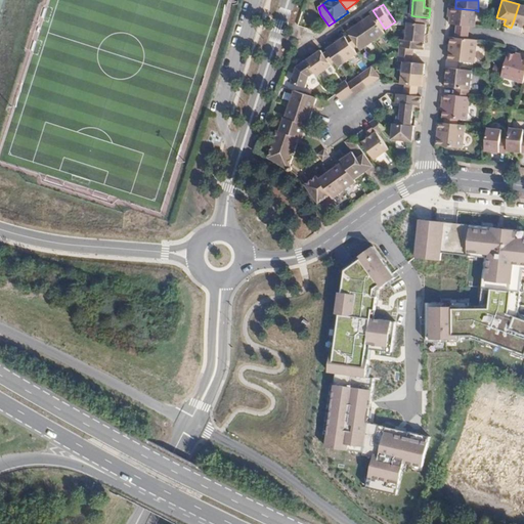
[(523,6),(519,4),(513,23),(511,28),(518,30),(520,25),(523,26),(523,6)]
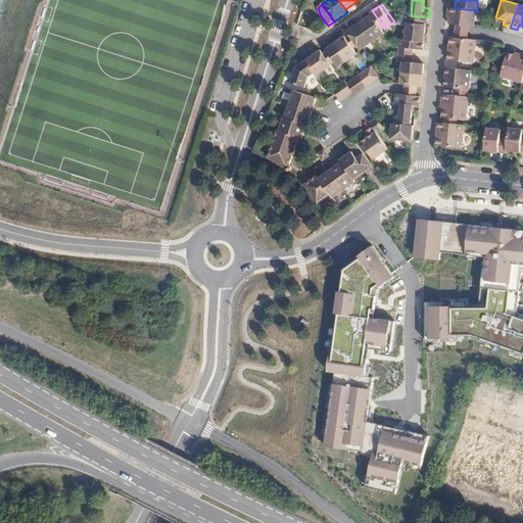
[(448,26),(456,27),(469,28),(473,29),(475,10),(455,8),(450,8),(448,26)]
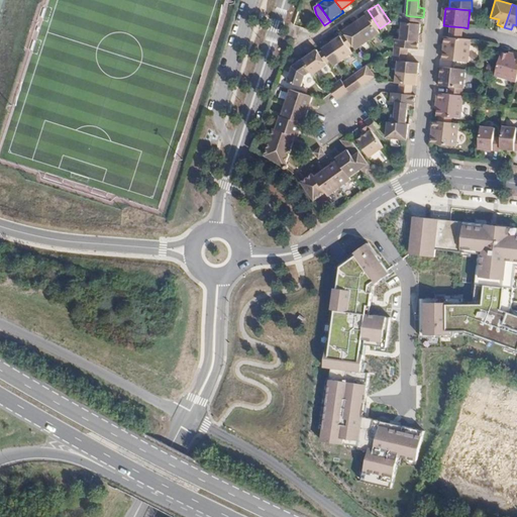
[(382,31),(380,28),(370,13),(357,20),(371,39),(382,31)]
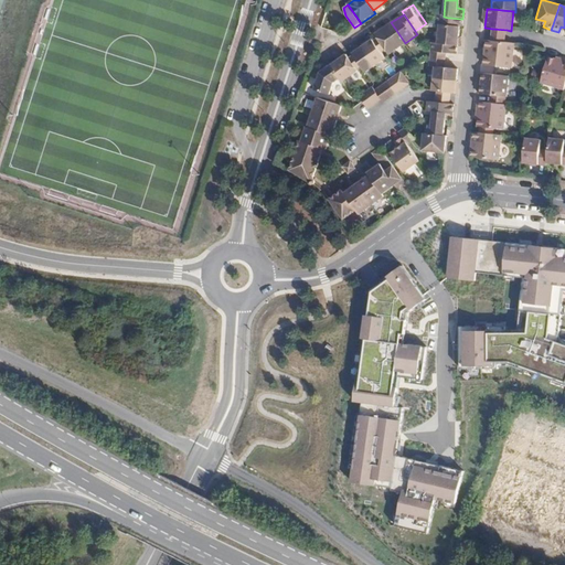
[(434,24),(439,25),(449,27),(459,28),(460,19),(450,18),(448,18),(444,17),(435,16),(434,24)]
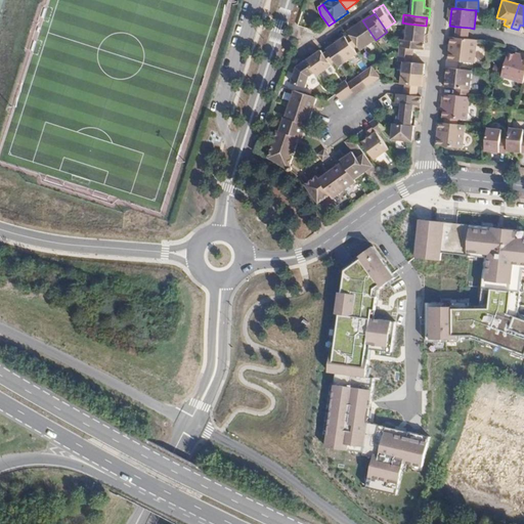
[(350,30),(353,34),(359,44),(363,48),(376,40),(362,20),(350,30)]
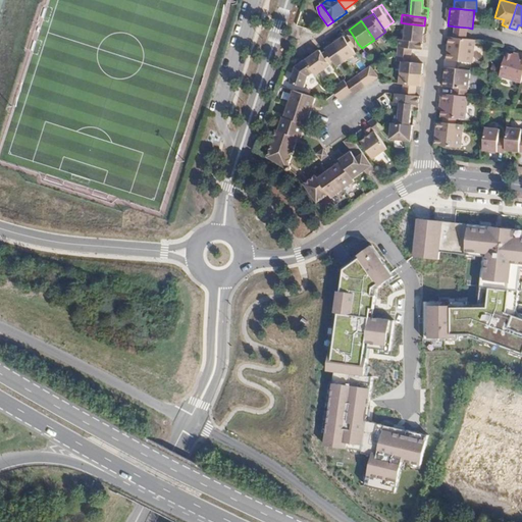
[(415,24),(406,23),(405,41),(413,42),(422,43),(424,25),(415,24)]
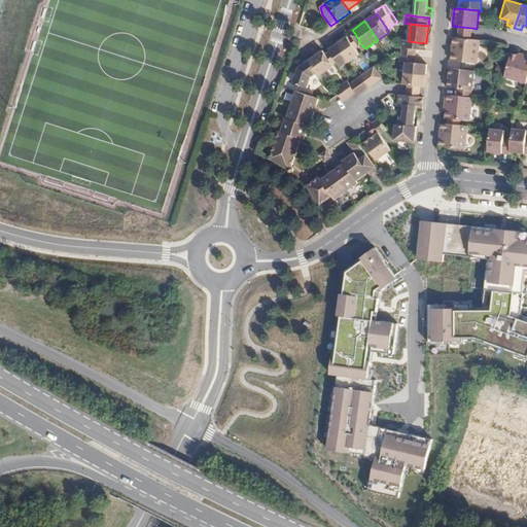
[(472,34),(472,28),(459,27),(458,33),(458,38),(471,39),(472,34)]
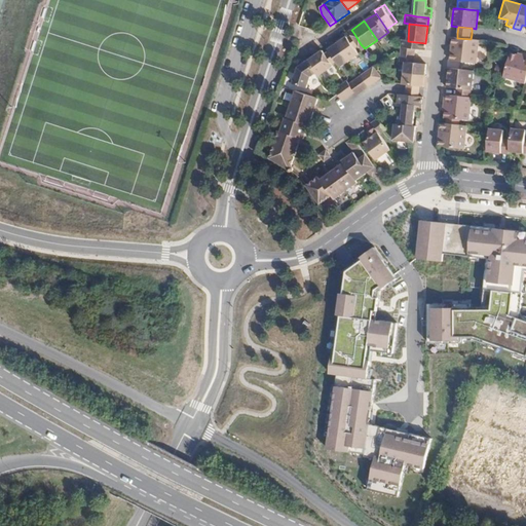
[(361,44),(354,34),(349,37),(357,46),(361,44)]
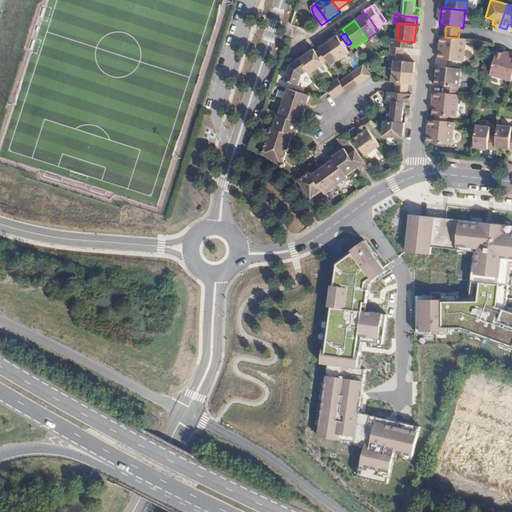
[(339,34),(330,41),(342,58),(351,51),(347,45),(340,36),(339,34)]
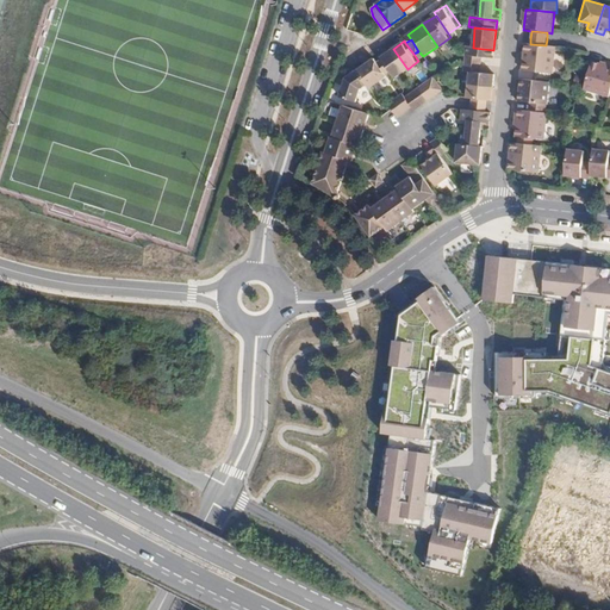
[(556,47),(546,45),(530,44),(526,44),(524,56),(526,56),(526,63),(523,63),(522,70),(553,73),(556,47)]
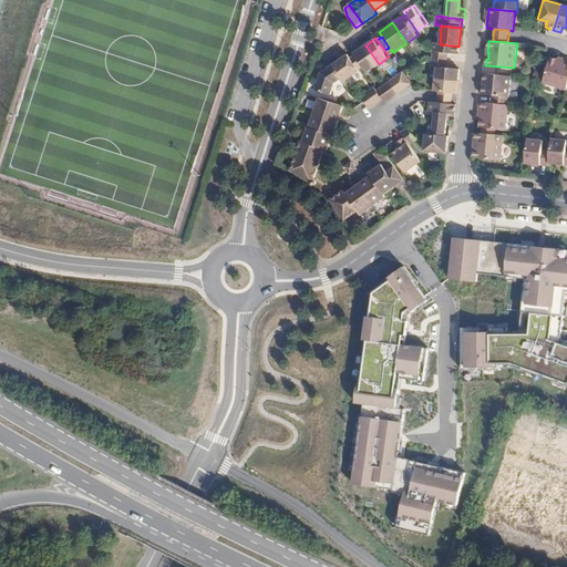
[(449,45),(440,44),(433,44),(431,69),(435,69),(446,70),(449,45)]
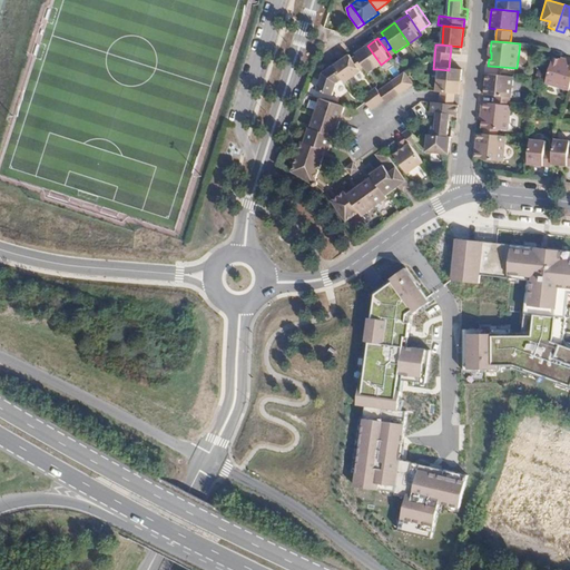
[(357,52),(359,53),(366,65),(371,71),(381,65),(367,46),(359,51),(357,52)]
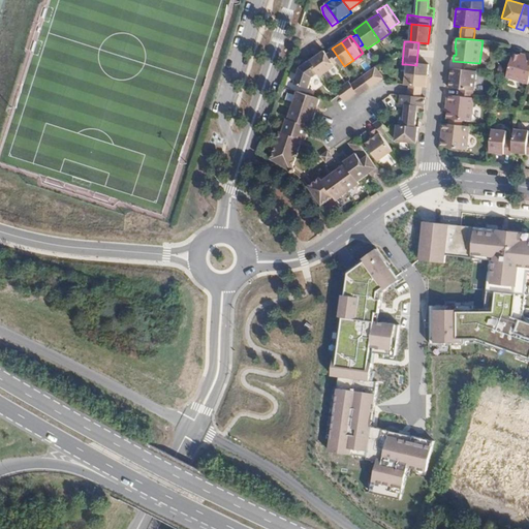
[(327,49),(311,60),(320,72),(322,75),(337,64),(336,63),(330,53),(327,49)]
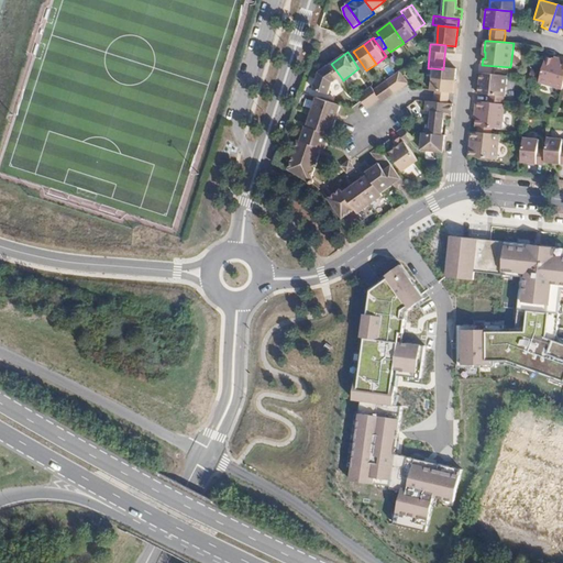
[(362,64),(354,53),(351,56),(357,67),(362,64)]
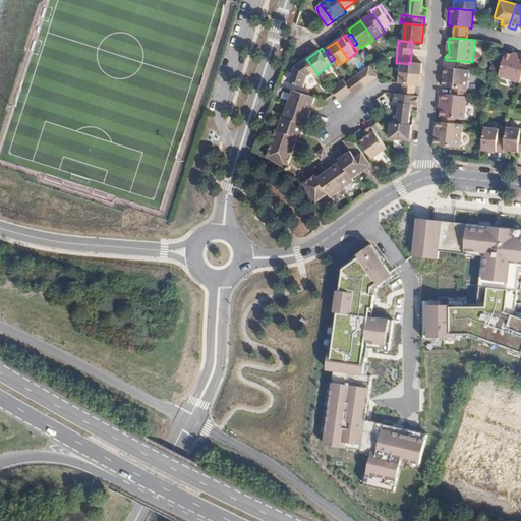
[(519,57),(512,55),(505,53),(498,75),(519,82),(520,75),(520,55),(519,55),(519,57)]
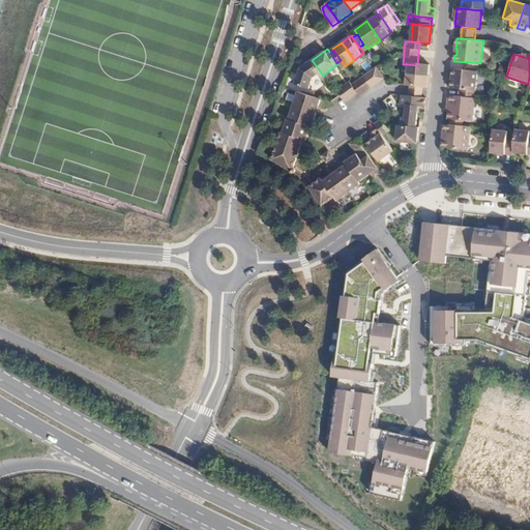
[(321,72),(312,60),(302,66),(297,84),(311,89),(315,77),(321,72)]
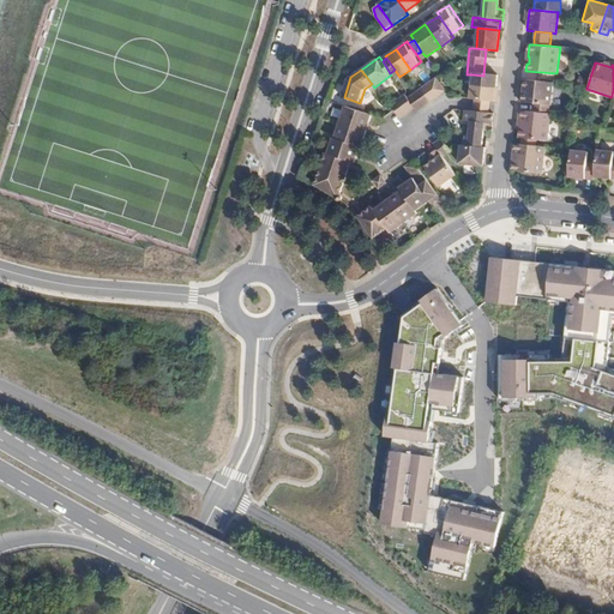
[(470,86),(495,89),(497,77),(483,76),(471,74),(470,86)]
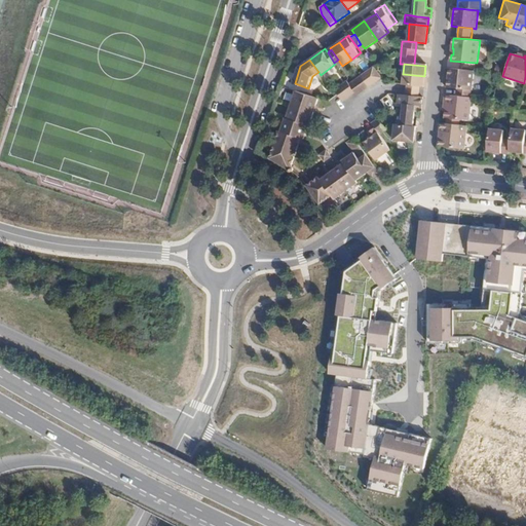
[(372,68),(349,84),(355,94),(358,96),(382,78),(374,67),(372,68)]
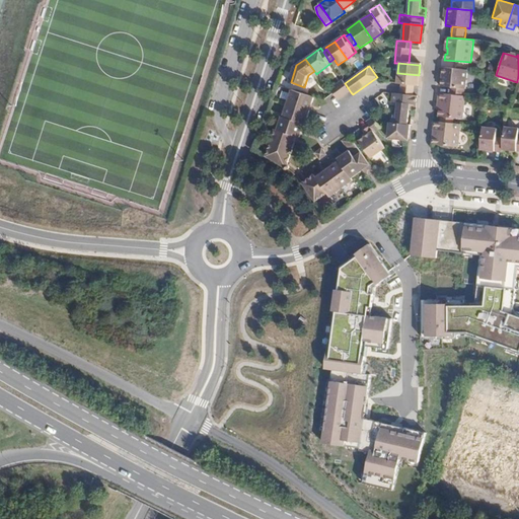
[(439,88),(450,89),(463,90),(465,90),(466,72),(443,70),(441,80),(440,80),(439,88)]
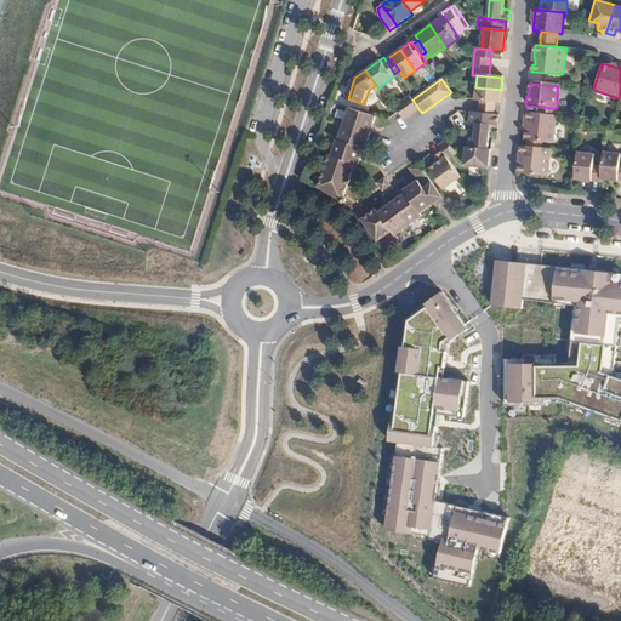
[(482,102),(495,103),(500,103),(501,90),(476,87),(474,101),(482,102)]
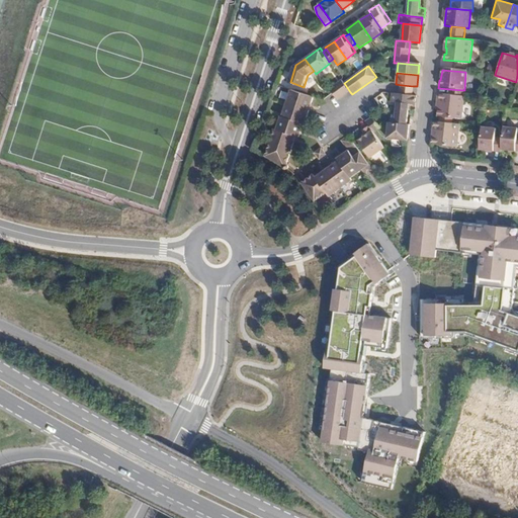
[(338,100),(350,92),(344,83),(342,80),(329,89),(332,93),(338,100)]
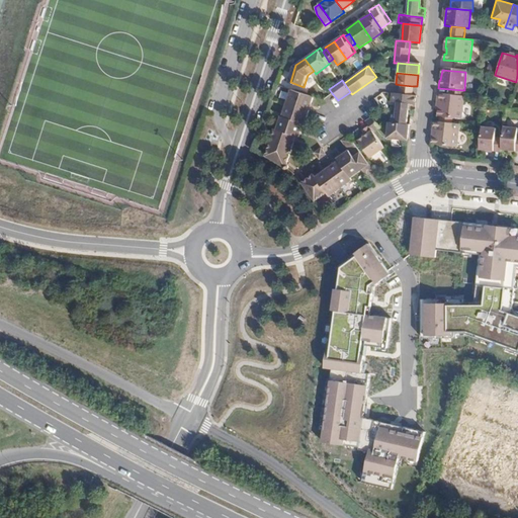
[(401,94),(412,95),(413,92),(413,86),(402,85),(401,90),(401,94)]
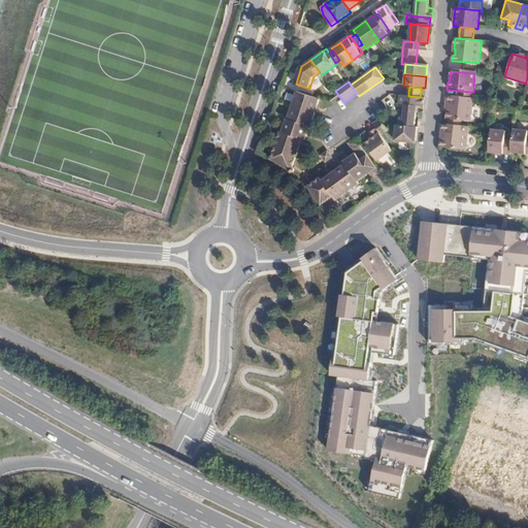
[(458,91),(458,98),(471,100),(471,92),(458,91)]
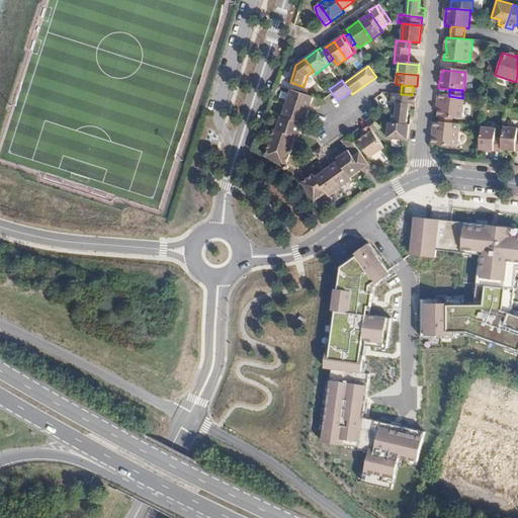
[(313,97),(289,90),(285,103),(308,110),(313,97)]
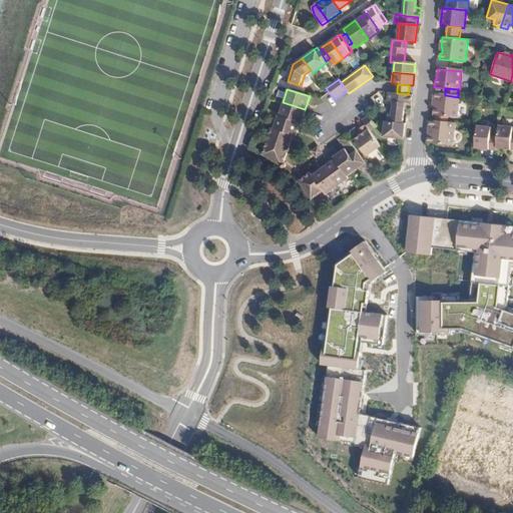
[(388,100),(393,101),(391,122),(403,123),(405,103),(411,104),(412,95),(408,94),(397,93),(389,92),(388,100)]
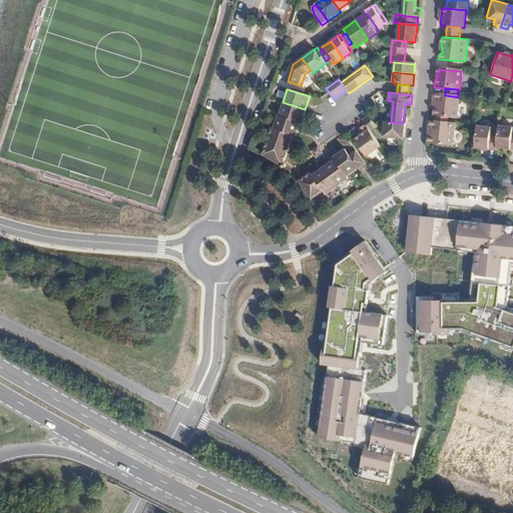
[(435,102),(434,110),(434,116),(436,117),(449,118),(457,119),(460,97),(458,97),(445,95),(434,94),(433,102),(435,102)]
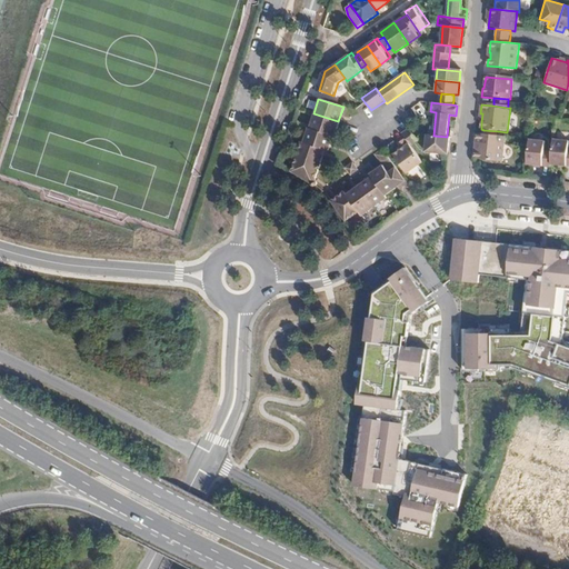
[(313,113),(309,128),(332,136),(333,136),(338,121),(313,113)]
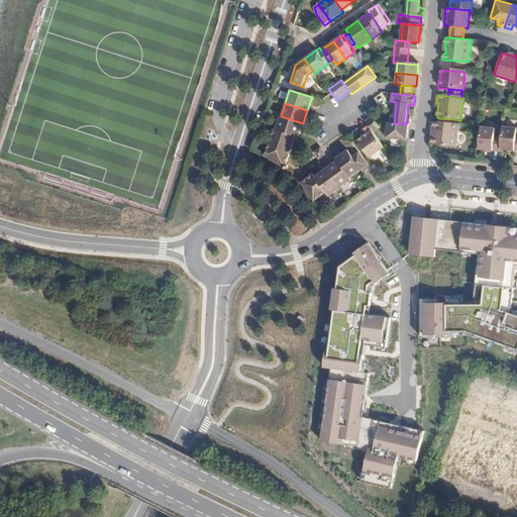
[(275,130),(288,134),(295,136),(297,137),(302,123),(281,116),(279,115),(279,117),(275,130)]
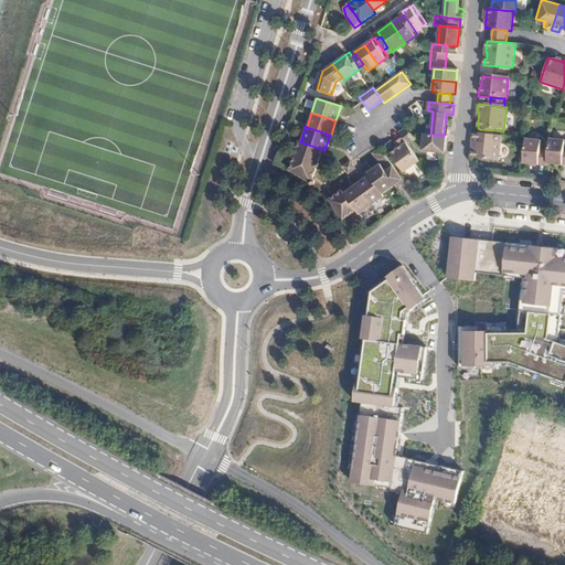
[(406,141),(408,144),(415,139),(409,131),(403,137),(406,141)]
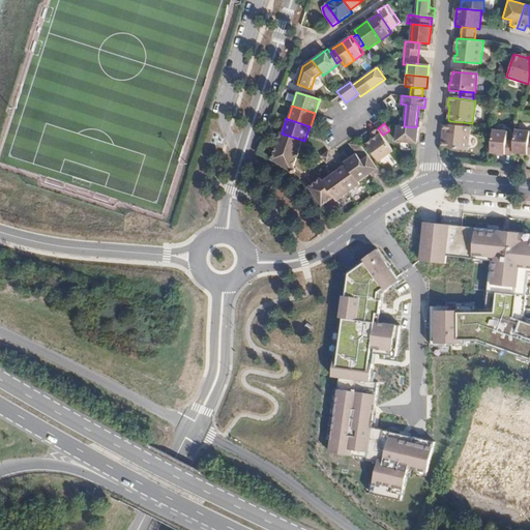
[(416,127),(404,126),(399,125),(396,141),(417,143),(418,127),(416,127)]
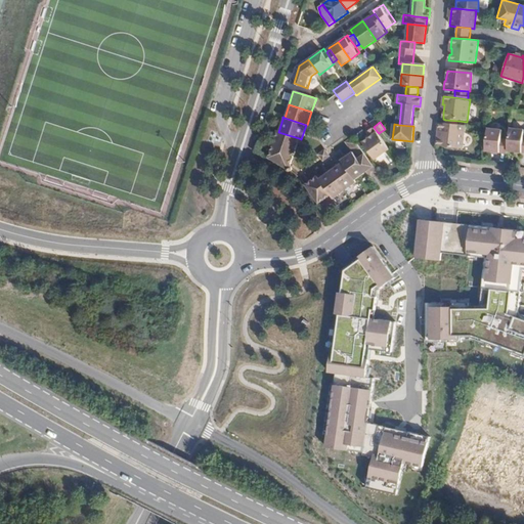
[(437,139),(436,147),(464,150),(466,127),(457,126),(444,125),(439,124),(438,132),(440,132),(439,139),(437,139)]
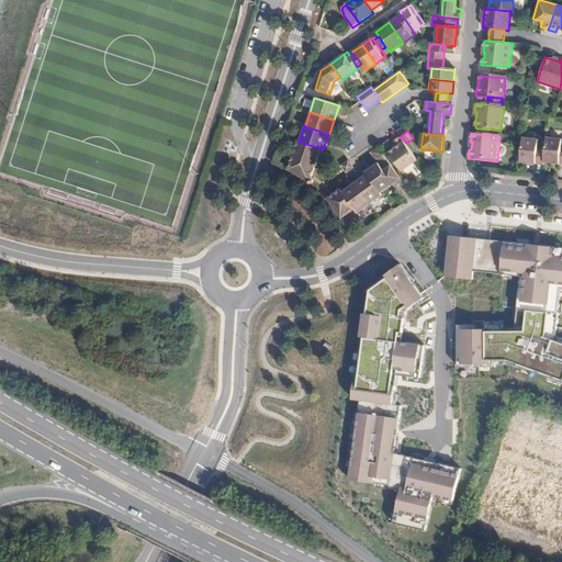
[(523,163),(538,165),(539,150),(540,141),(525,138),(523,163)]
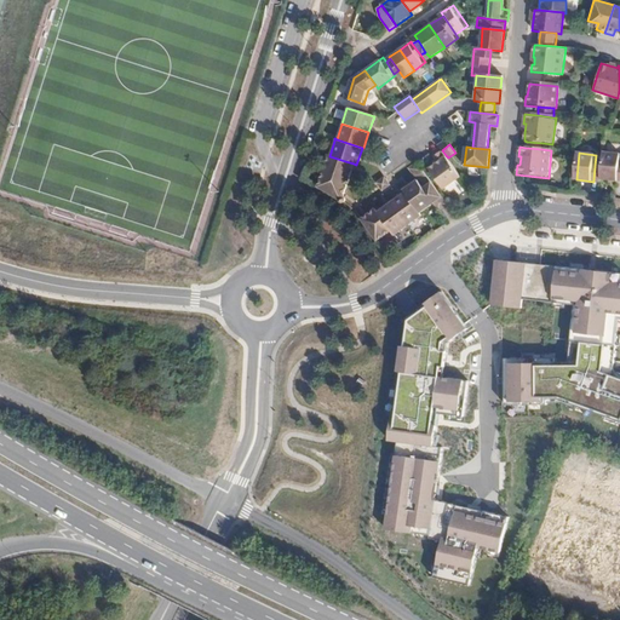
[(602,179),(619,181),(619,174),(619,154),(606,153),(603,166),(602,179)]
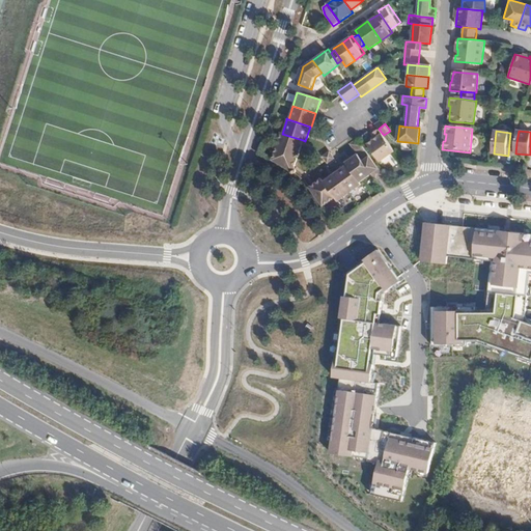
[(280,133),(276,146),(299,154),(301,146),(302,144),(303,140),(296,138),(282,134),(280,133)]
